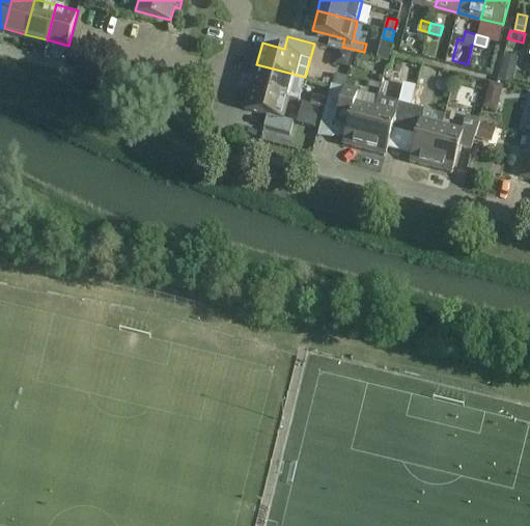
[(387,59),(392,40),(383,37),(378,57),(387,59)]
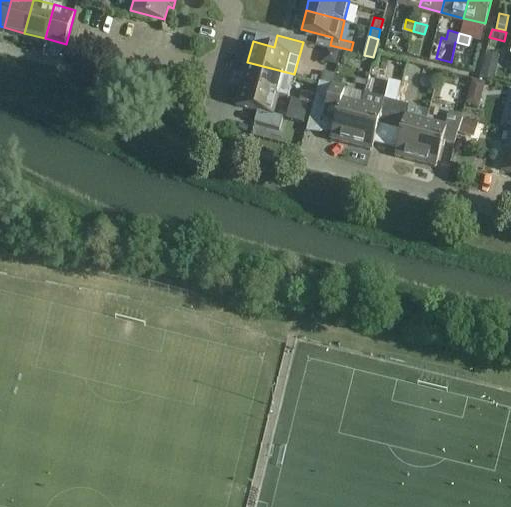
[(391,74),(402,77),(405,64),(406,64),(406,63),(395,59),(391,74)]
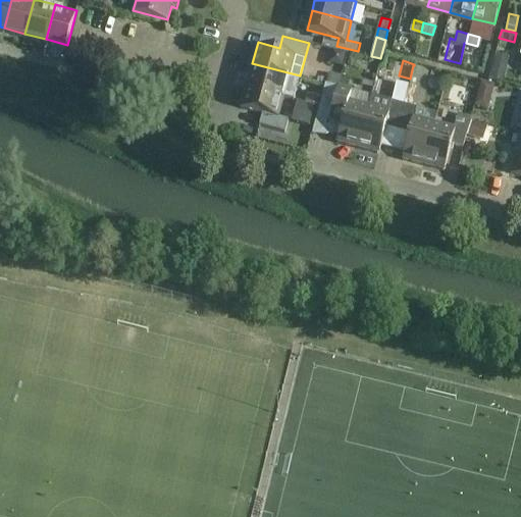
[(300,75),(252,63),(247,84),(283,93),(283,94),(295,97),(300,75)]
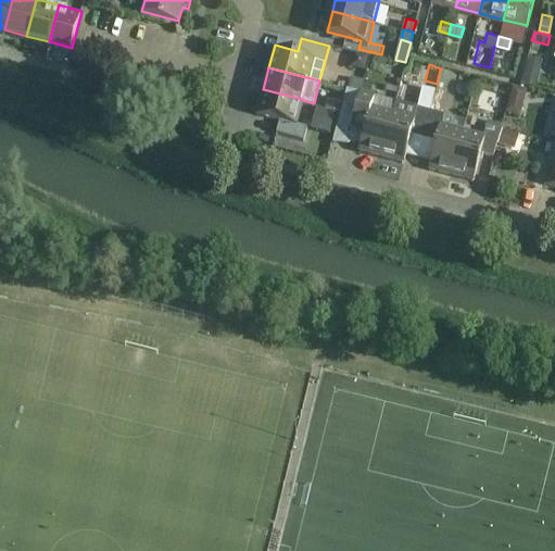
[(526,67),(522,80),(537,84),(540,72),(526,67)]
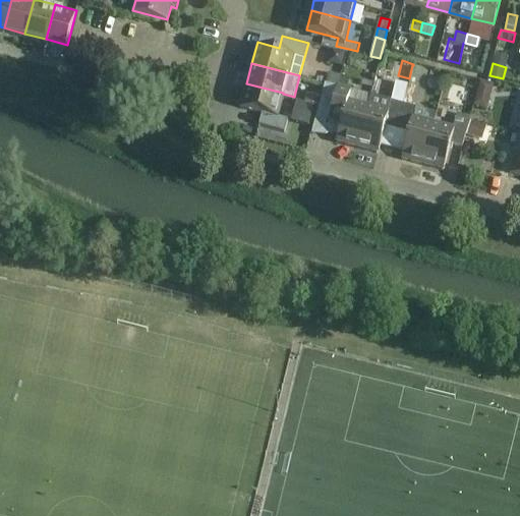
[(412,65),(409,78),(423,82),(427,69),(413,65),(412,65)]
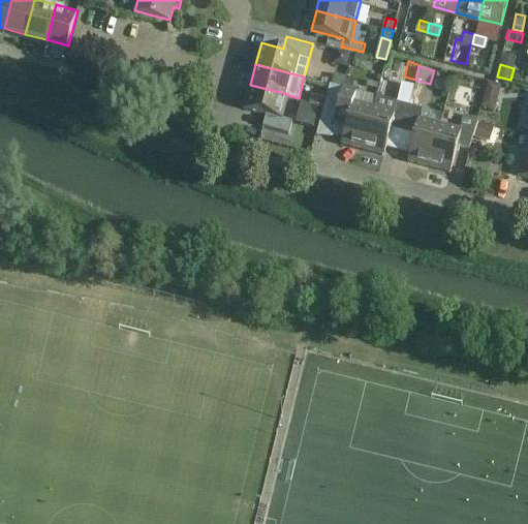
[(343,86),(346,73),(335,71),(332,83),(343,86)]
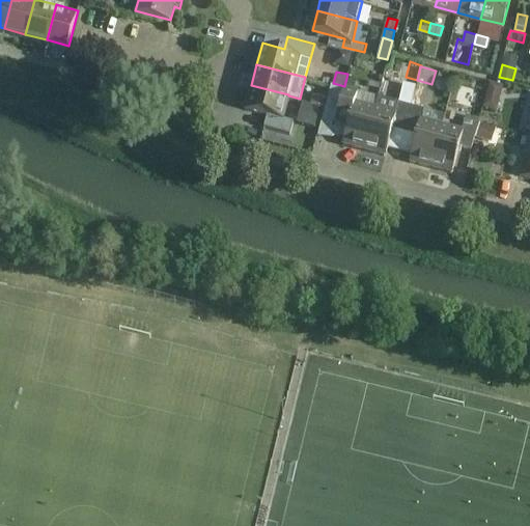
[(347,74),(344,86),(338,112),(350,114),(343,141),(364,146),(375,105),(379,94),(355,88),(358,77),(347,74)]
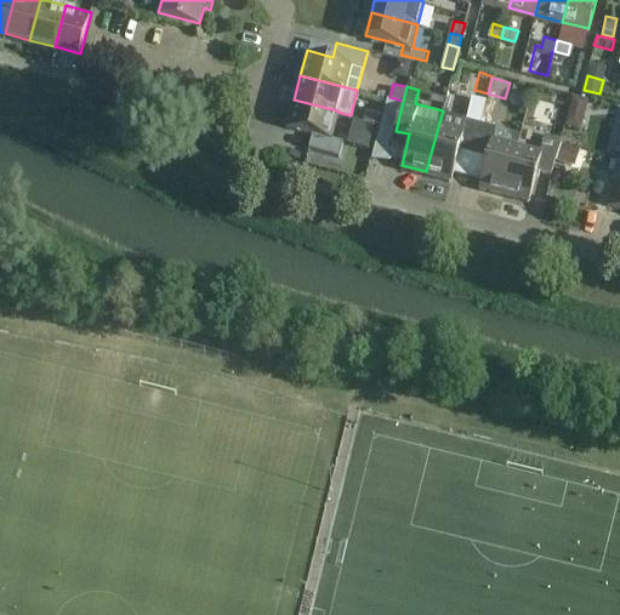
[(387,96),(386,103),(380,126),(396,131),(403,101),(390,97),(387,96)]
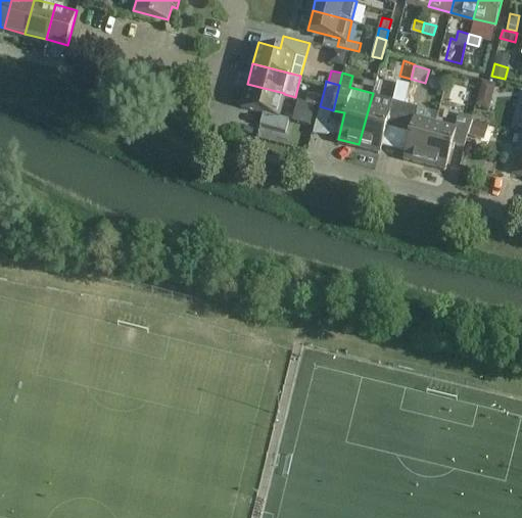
[(521,84),(512,82),(508,93),(521,96),(521,84)]
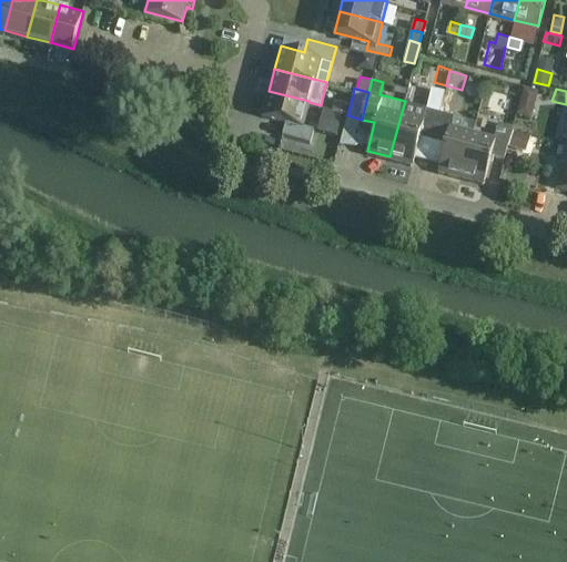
[(311,140),(315,124),(304,121),(309,102),(309,101),(269,91),(262,113),(286,120),(283,132),(311,140)]
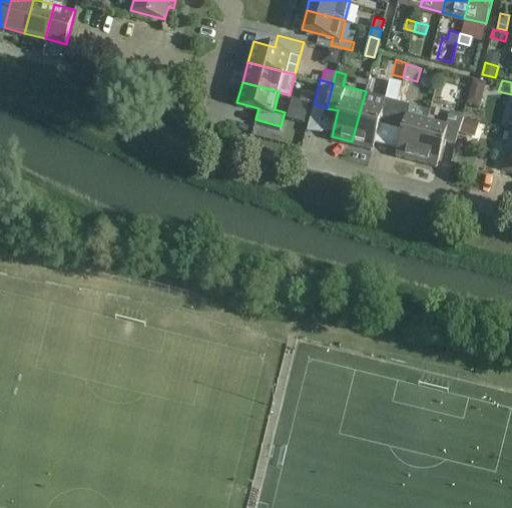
[(301,97),(312,100),(314,92),(303,89),(301,97)]
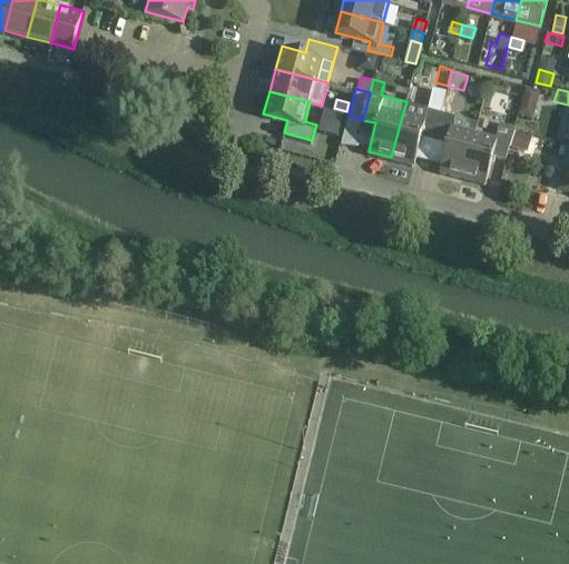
[(403,112),(391,157),(414,162),(422,136),(434,139),(441,110),(406,101),(403,112)]
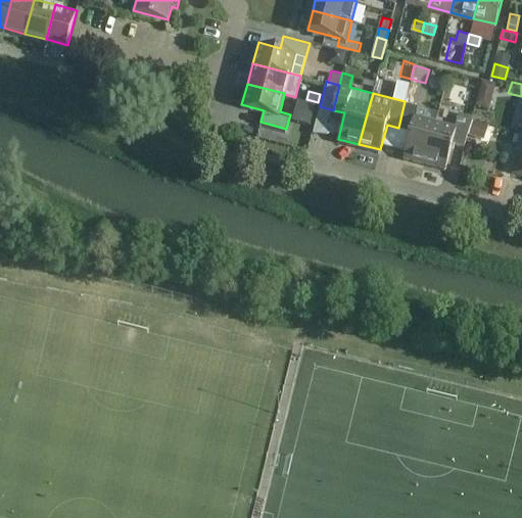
[(297,98),(292,118),(311,123),(316,103),(297,98)]
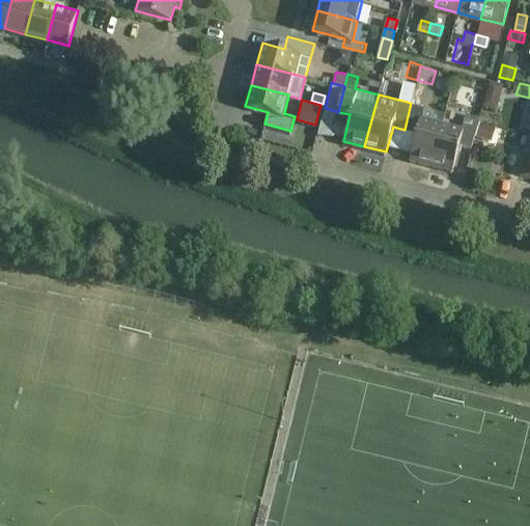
[(411,103),(405,130),(416,133),(410,158),(431,164),(442,122),(422,117),(425,107),(411,103)]
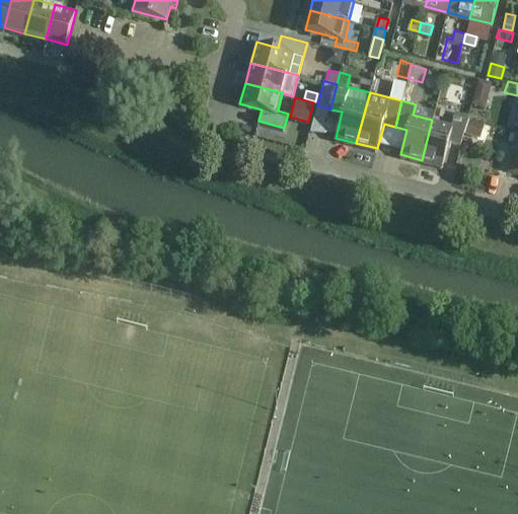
[(456,107),(454,113),(466,115),(468,104),(462,103),(456,107)]
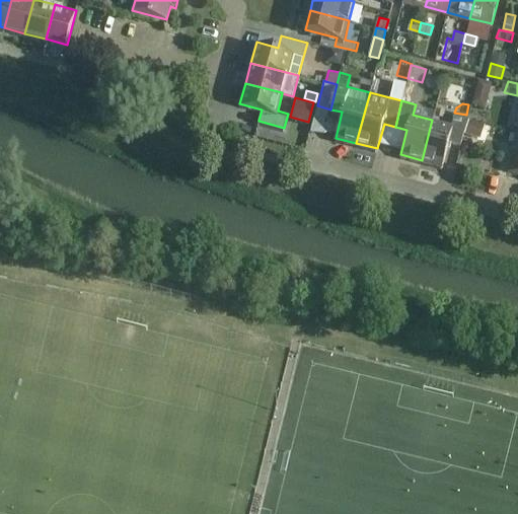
[(465,118),(466,115),(454,113),(454,115),(455,115),(452,125),(432,120),(422,160),(442,165),(449,140),(461,143),(467,118),(465,118)]
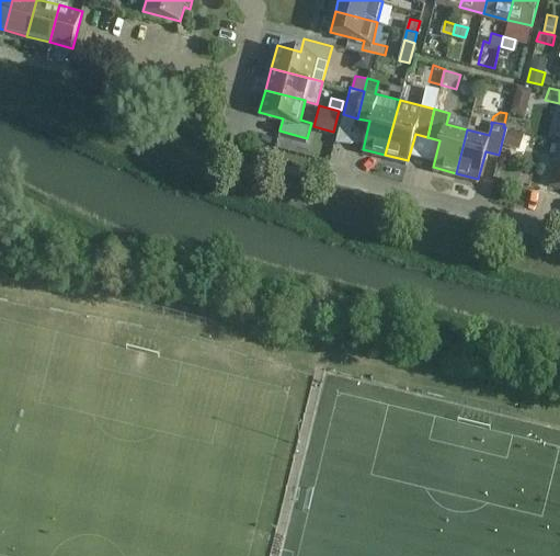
[(509,126),(503,142),(521,147),(525,132),(509,126)]
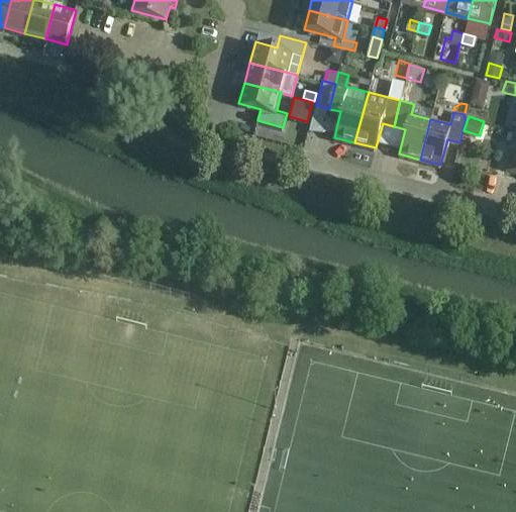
[(515,150),(511,149),(506,168),(515,170),(515,150)]
